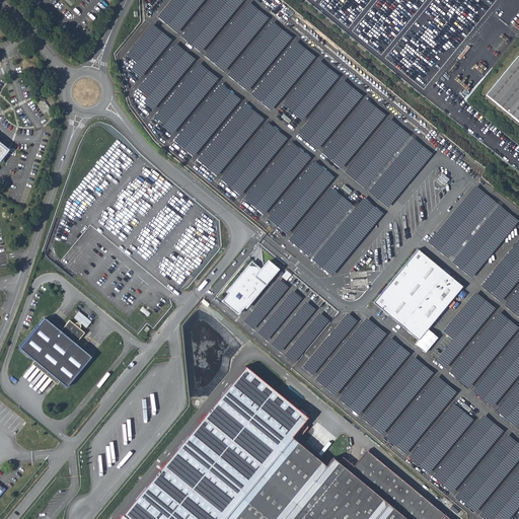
[(321,0),(327,5),(359,32),(431,88),(434,84),(491,18),(468,0),(321,0)]
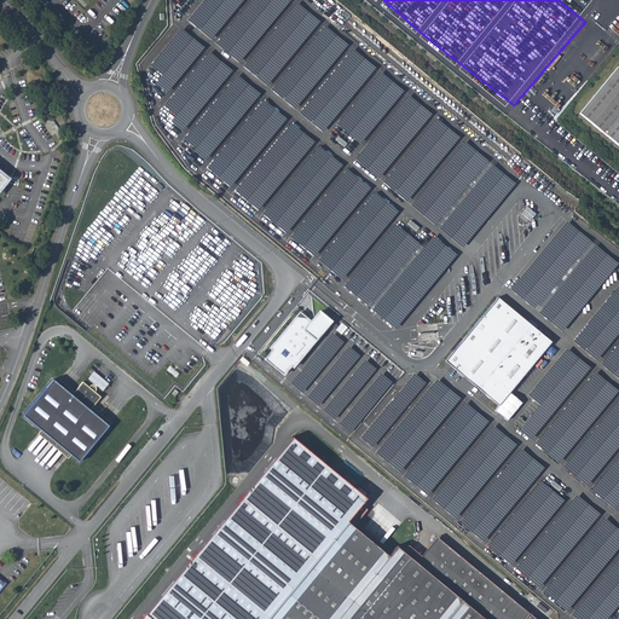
[(168,92),(172,96),(196,65),(194,63),(168,92)]
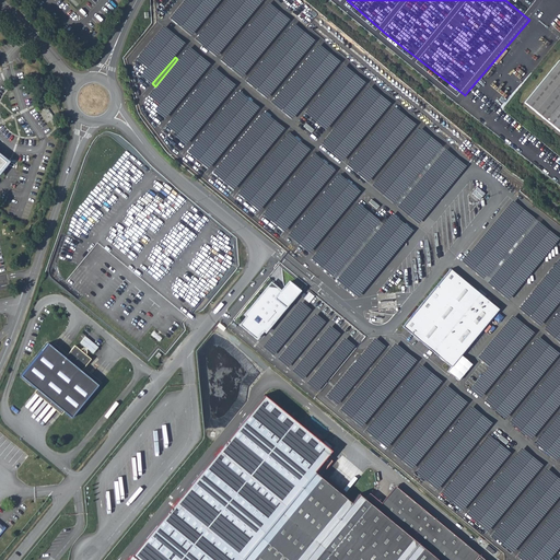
[(559,66),(524,108),(559,138),(559,66)]
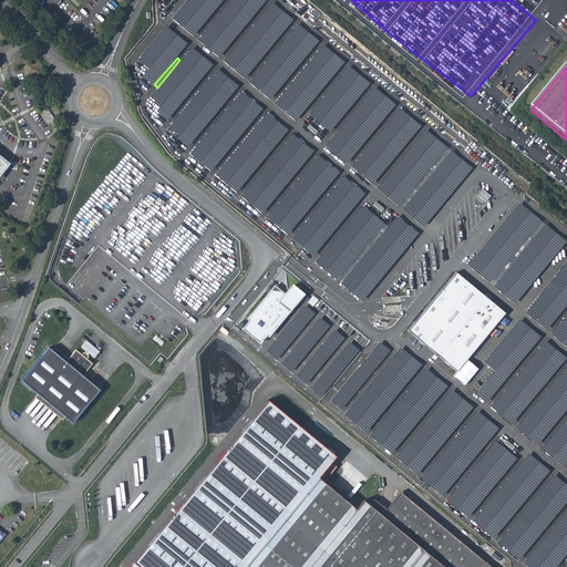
[(484,189),(478,195),(486,202),(492,195),(484,189)]
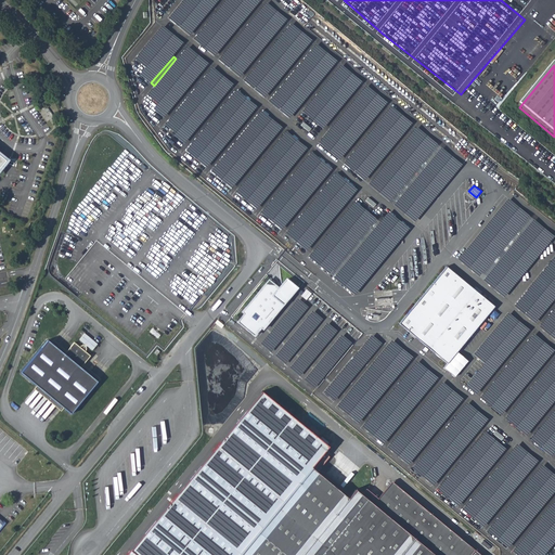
[(506,197),(459,260),(506,297),(554,234),(506,197)]
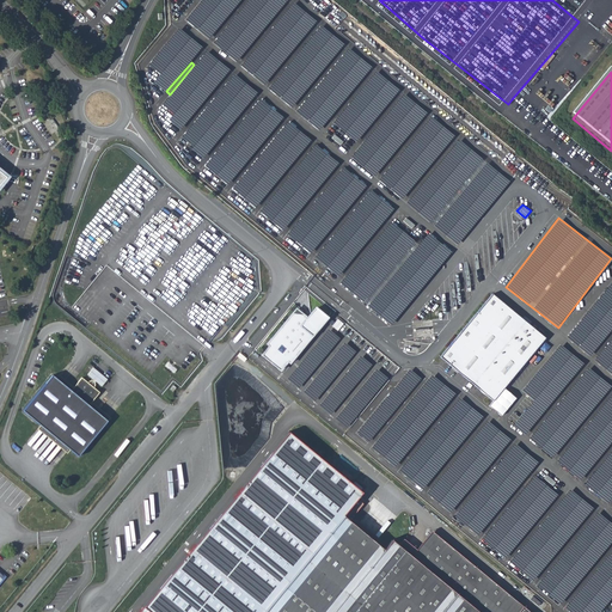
[(611,280),(574,330),(582,336),(581,338),(586,342),(587,340),(589,342),(587,344),(583,342),(581,346),(597,357),(595,359),(609,369),(611,365),(611,280)]
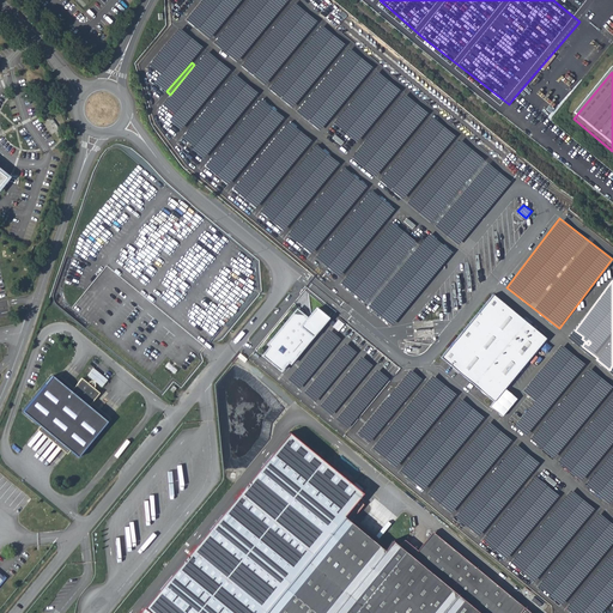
[(547,340),(495,296),(442,358),(495,404),(547,340)]
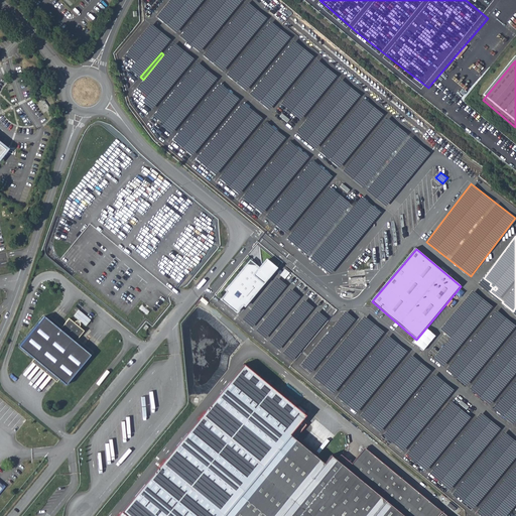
[(247,264),(226,290),(228,291),(222,299),(237,312),(243,304),(245,306),(276,269),(266,260),(259,269),(256,266),(257,266),(247,264)]
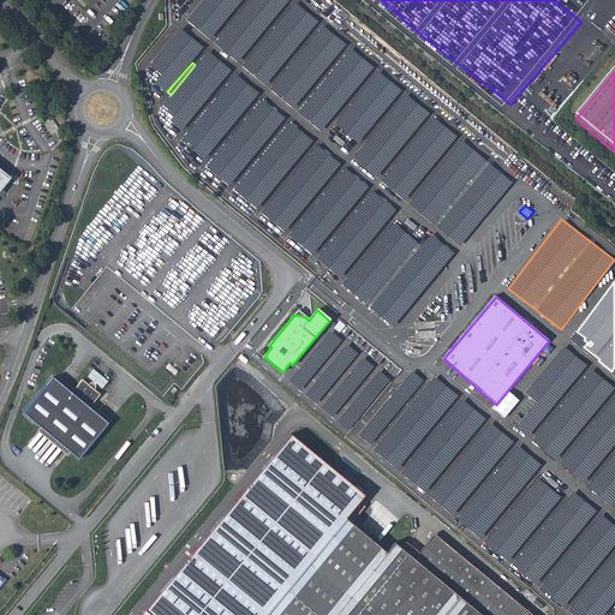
[(533,399),(523,433),(513,429),(584,478),(596,473),(590,490),(614,507),(614,411),(614,412),(613,418),(614,418),(614,423),(614,424),(609,422),(604,411),(603,411),(611,384),(587,368),(589,365),(560,345),(526,394),(533,399)]
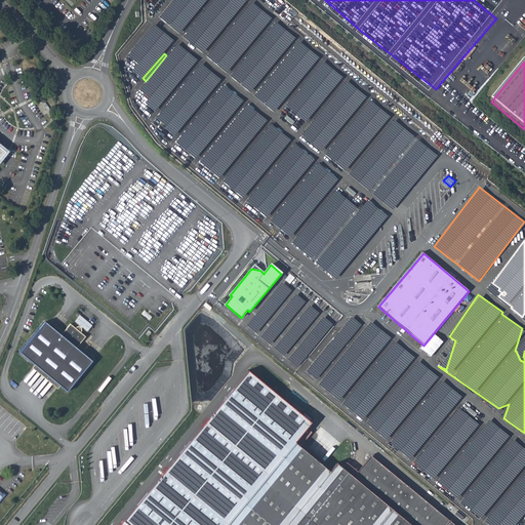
[(76,321),(87,331),(92,325),(81,315),(76,321)]
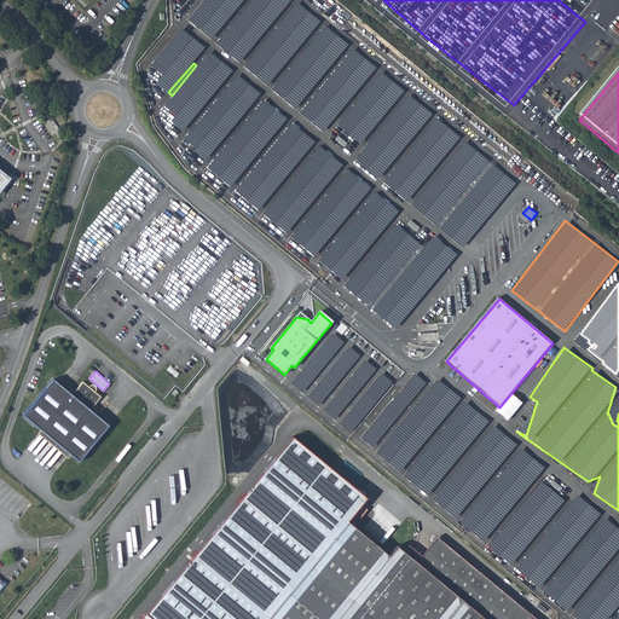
[(23,415),(79,462),(109,426),(90,410),(100,397),(94,392),(96,391),(91,387),(90,388),(84,382),(73,395),(53,380),(23,415)]
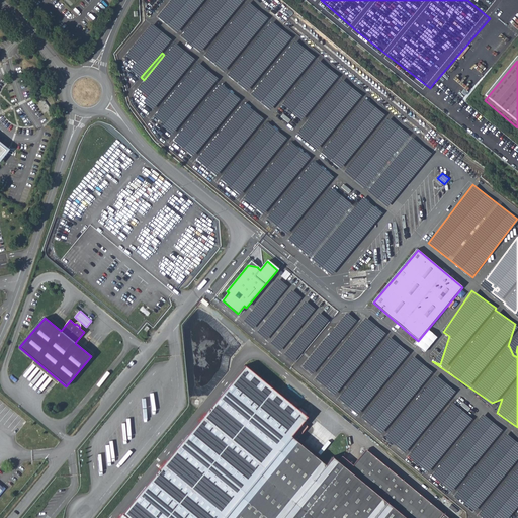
[(329,345),(319,381),(482,517),(517,517),(517,465),(514,470),(517,457),(517,442),(505,431),(483,413),(460,440),(467,414),(451,400),(457,393),(434,373),(413,355),(399,372),(405,351),(364,318),(343,343),(348,329),(325,340),(331,344),(329,345)]
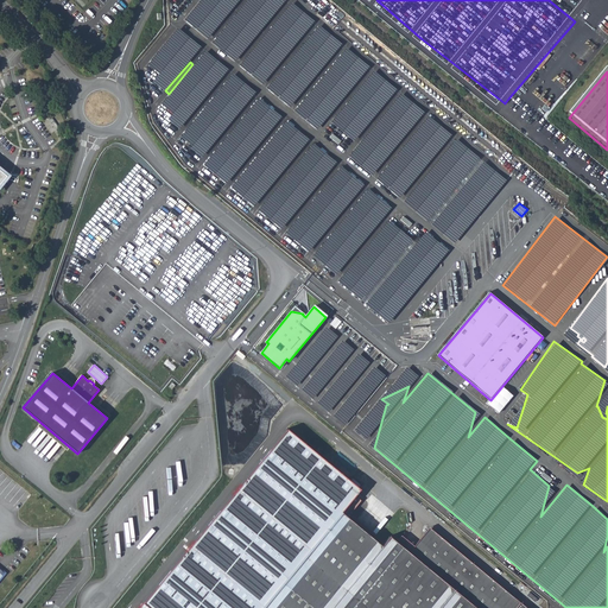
[(496,607),(502,601),(494,594),(499,588),(428,527),(413,546),(393,530),(388,536),(381,531),(373,540),(365,533),(367,530),(342,508),(340,511),(334,506),(247,607),(496,607)]
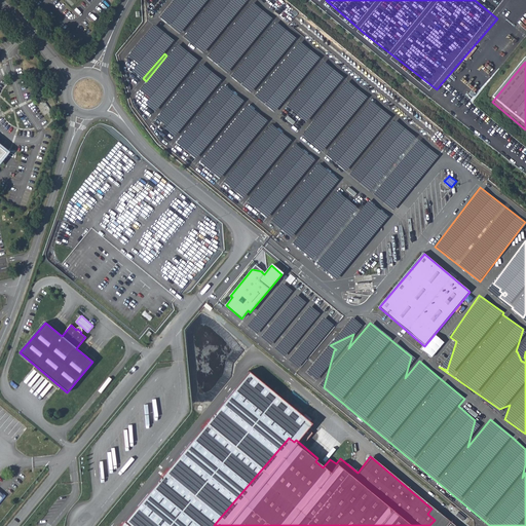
[(452,525),(431,509),(427,514),(435,520),(429,525),(452,525)]
